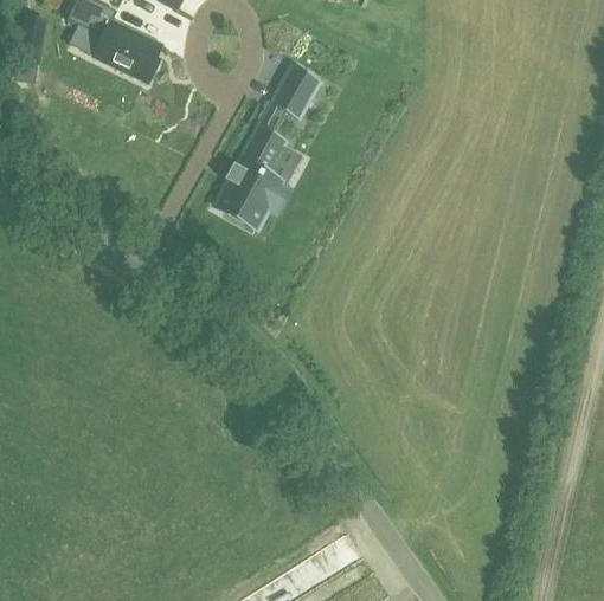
[(25,0),(20,21),(46,27),(52,0),(25,0)]
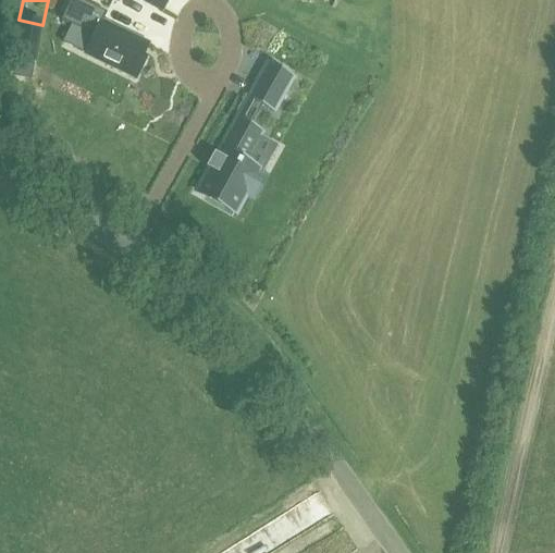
[(150,39),(105,17),(109,8),(93,0),(70,0),(62,15),(72,21),(87,28),(90,21),(99,24),(87,50),(137,74),(147,54),(144,53),(150,39)]
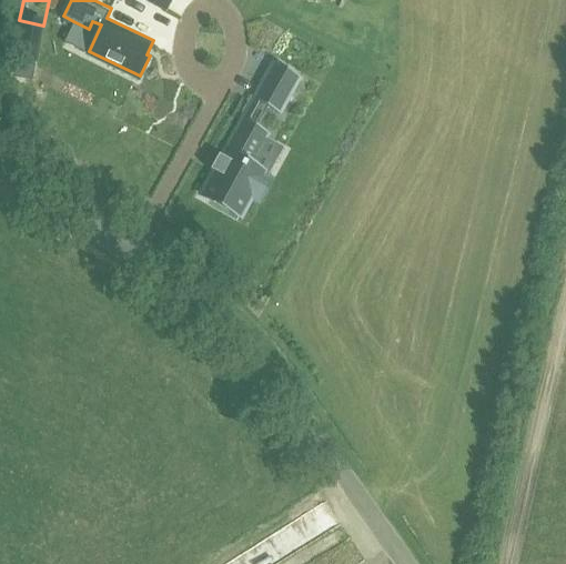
[(280,108),(299,74),(275,61),(256,94),(280,108)]
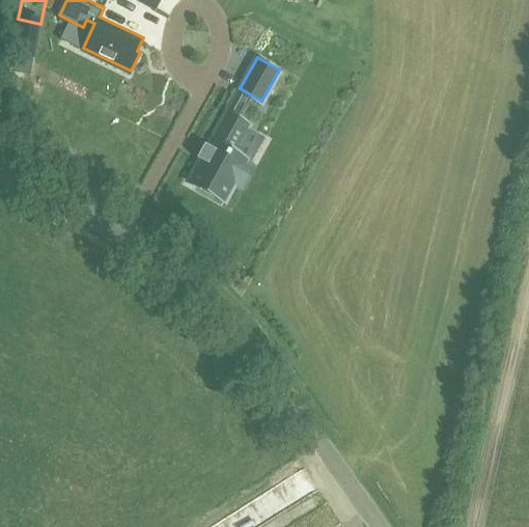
[(235,181),(244,185),(254,164),(247,160),(248,158),(239,153),(252,128),(248,125),(250,122),(228,110),(210,143),(206,142),(199,155),(202,157),(199,161),(206,165),(196,183),(226,198),(235,181)]
